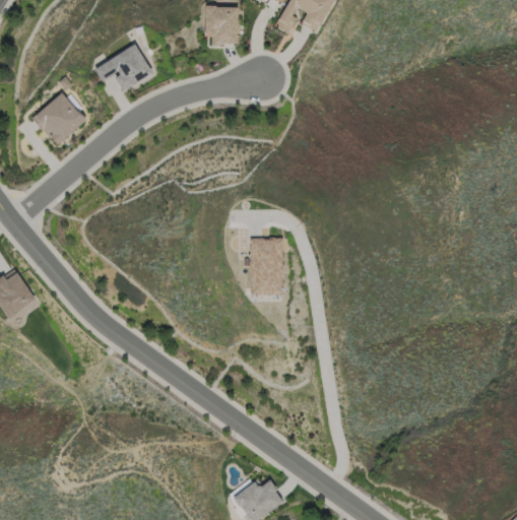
[(288,33),(300,9),(307,12),(301,24),(317,31),(332,0),(288,0),(276,26),(288,33)]
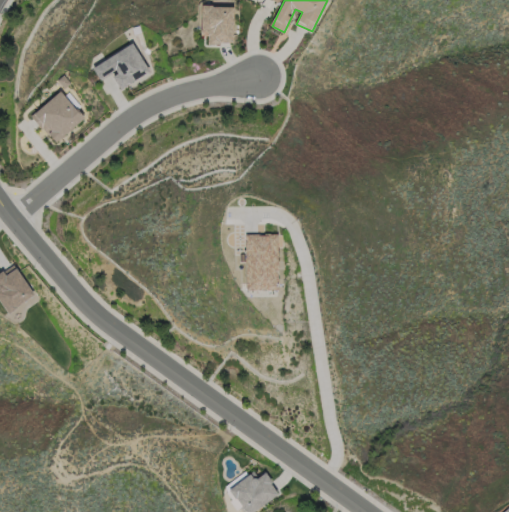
[(201,35),(209,35),(209,43),(233,44),(234,6),(202,6),(201,35)]
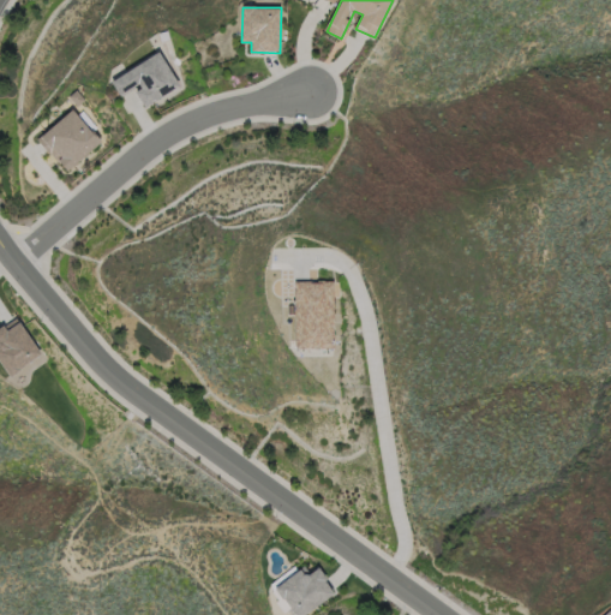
[(111,79),(120,97),(135,89),(144,107),(181,87),(162,52),(111,79)]
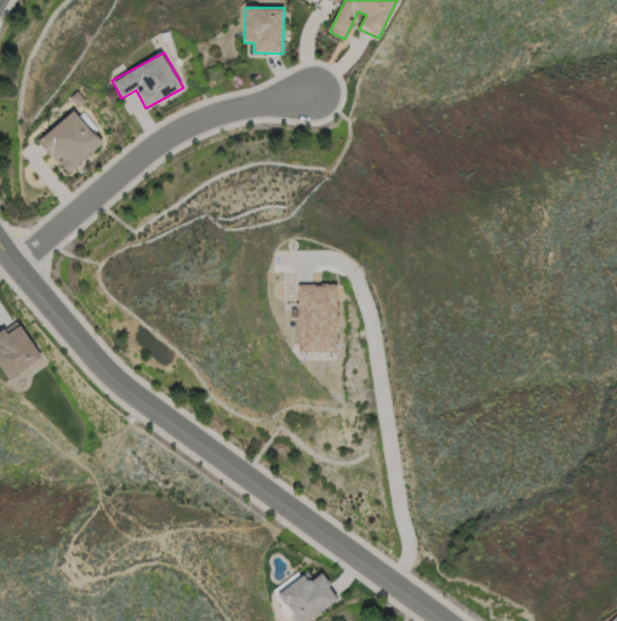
[(103,142),(73,110),(39,141),(68,174),(103,142)]
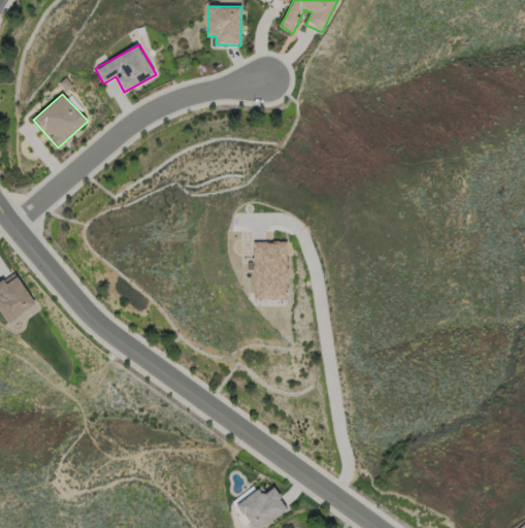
[(254,241),(255,299),(288,299),(287,255),(293,255),(293,240),(254,241)]
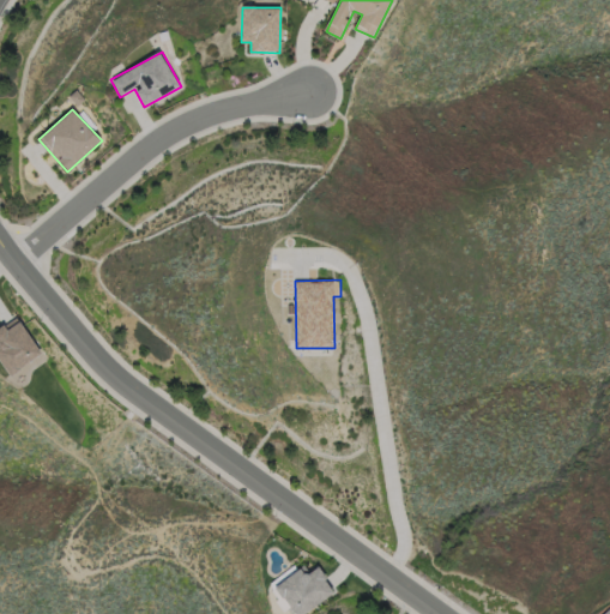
[(42,355),(17,317),(0,327),(0,360),(10,375),(42,355)]
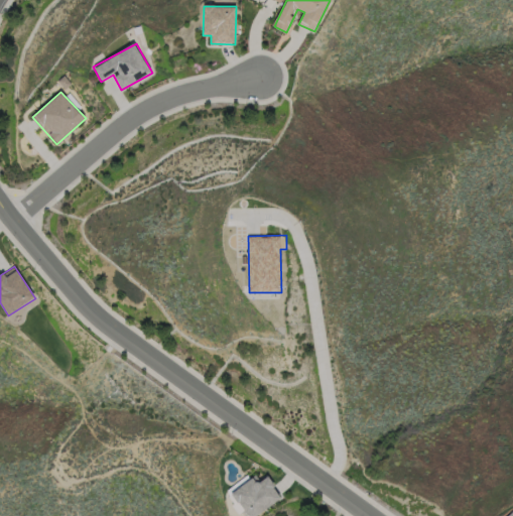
[(232,491),(247,515),(254,515),(282,499),(268,476),(260,481),(257,476),(232,491)]
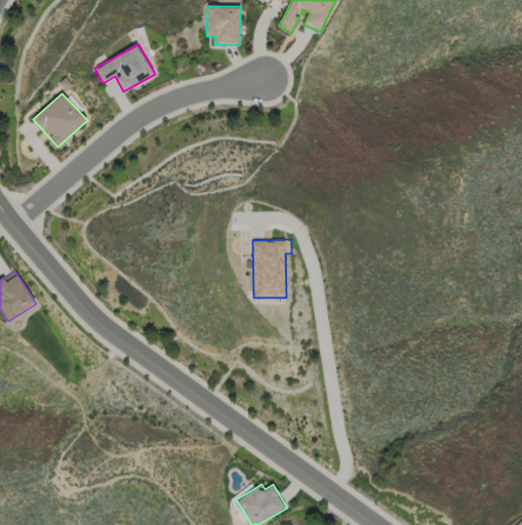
All buildings are outlined.
